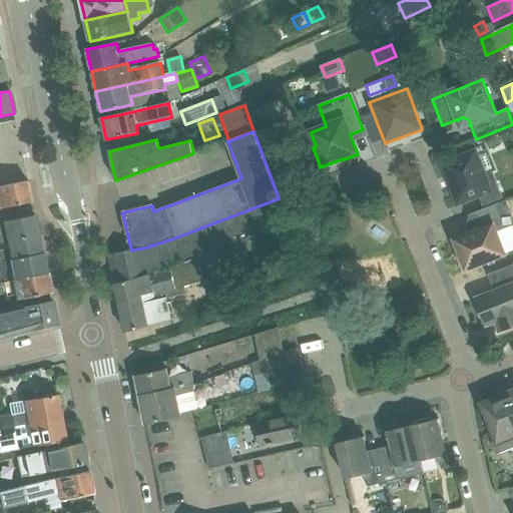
[(484,209),(504,201),(499,188),(491,191),(476,151),(442,164),(447,178),(448,178),(453,190),(452,190),(458,205),(479,197),(484,209)]
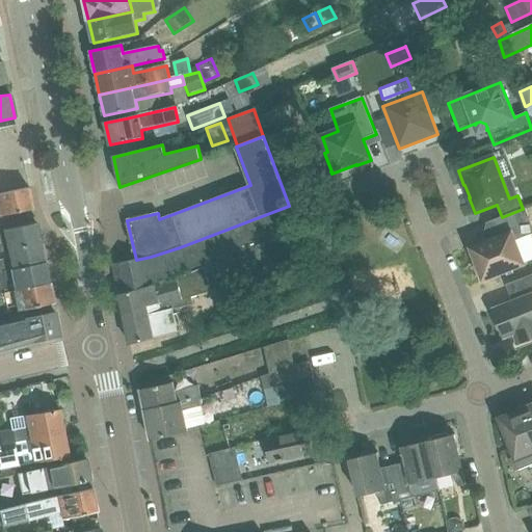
[(0,216),(33,209),(28,188),(0,194),(0,216)]
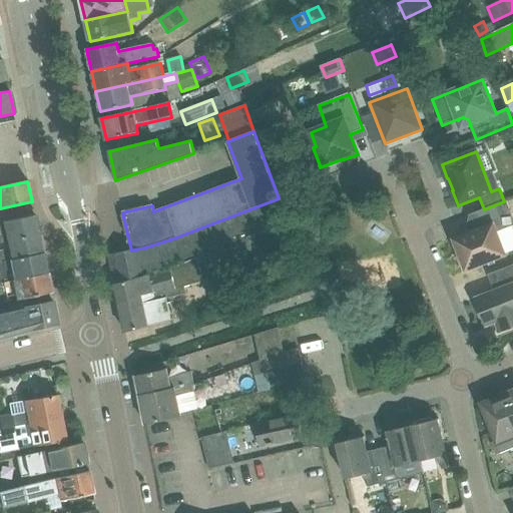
[(289,222),(279,198),(173,238),(145,247),(131,250),(109,255),(115,286),(142,278),(147,277),(146,275),(270,230),(289,222)]
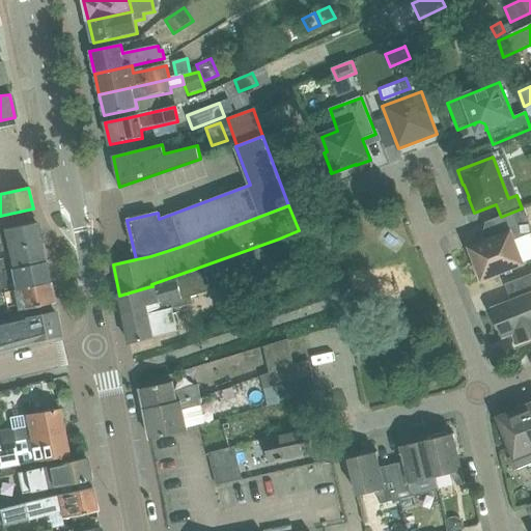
[(481,281),(525,264),(515,241),(530,233),(530,224),(525,207),(485,223),(492,239),(469,247),(481,281)]
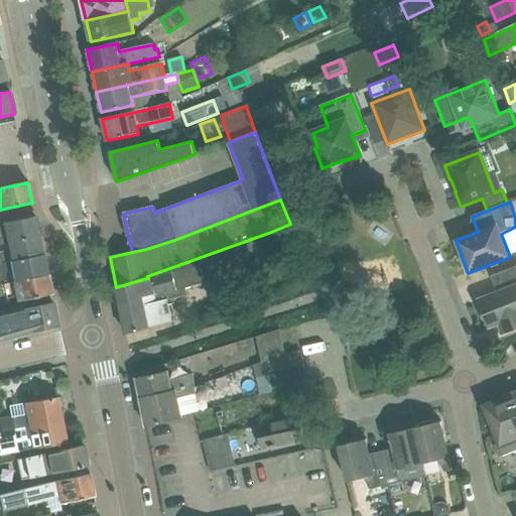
[(15,221),(0,224),(0,245),(7,243),(39,237),(35,217),(15,221)]
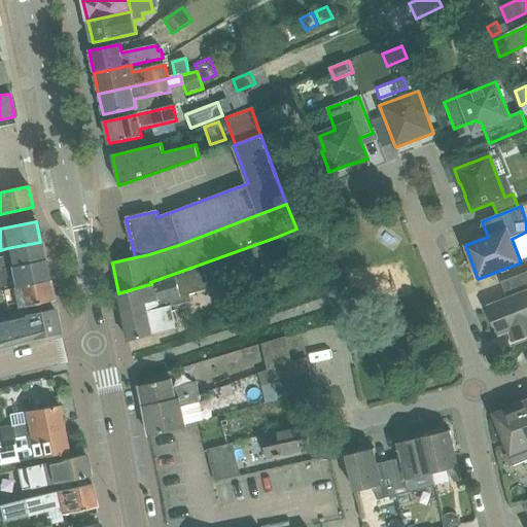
[(0,257),(0,272),(44,262),(40,242),(7,248),(9,256),(0,257)]
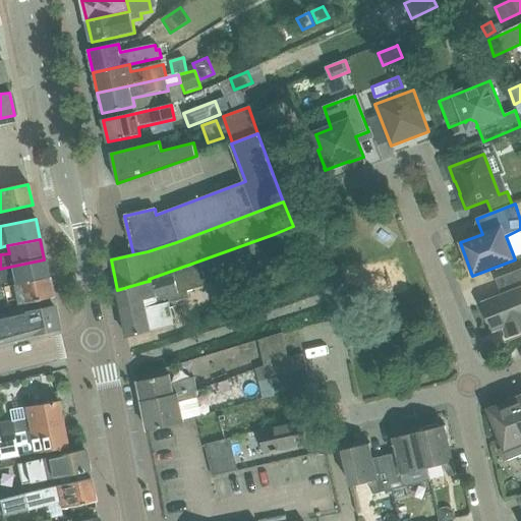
[(0,288),(48,279),(44,259),(0,269),(0,288)]
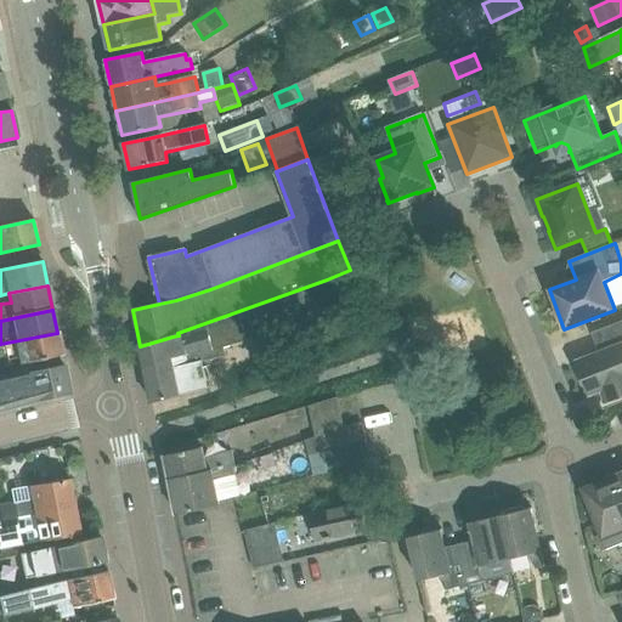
[(204,368),(203,363),(226,357),(224,349),(247,343),(239,314),(207,327),(179,335),(173,337),(140,346),(152,403),(209,389),(207,382),(211,380),(208,367),(204,368)]
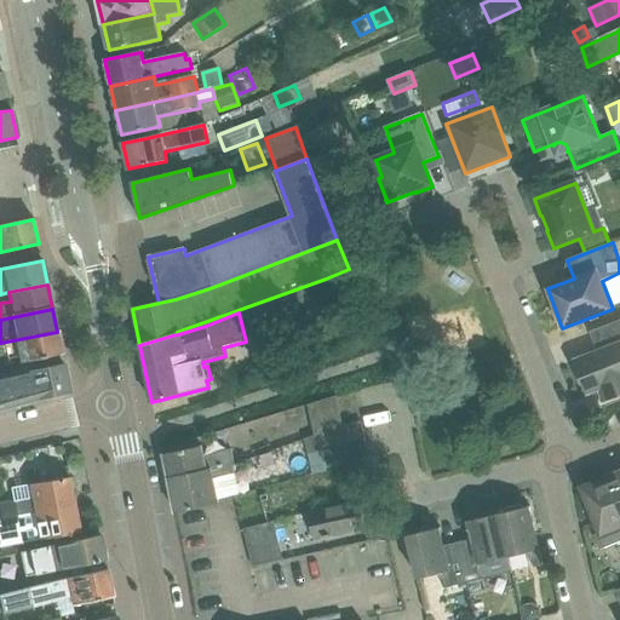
[(597,352),(575,361),(589,395),(602,389),(604,396),(602,397),(604,401),(619,395),(619,321),(590,333),(597,352)]
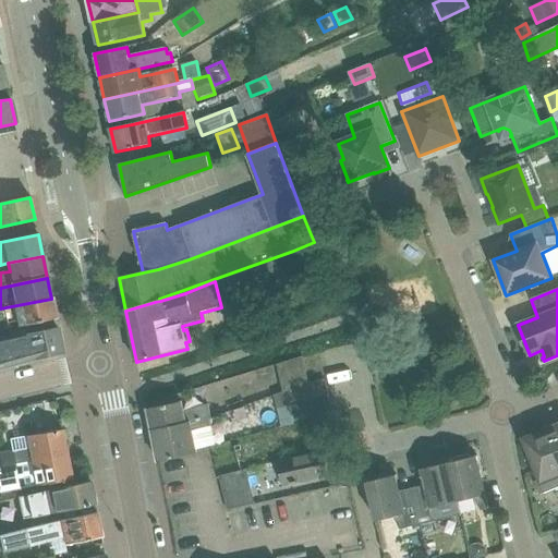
[(0,336),(24,330),(23,326),(56,318),(51,299),(0,308),(0,336)]
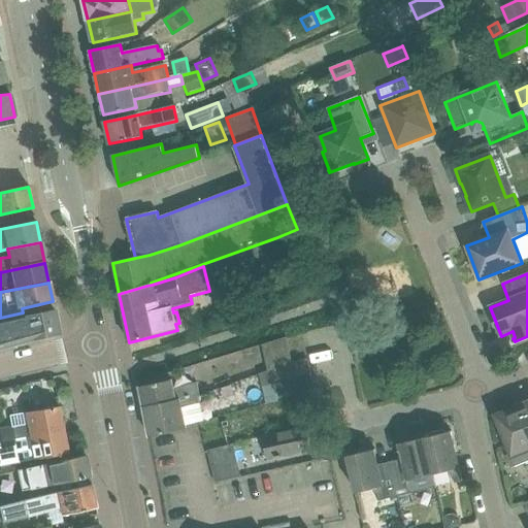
[(0,318),(0,348),(27,341),(60,334),(59,333),(60,333),(55,311),(24,318),(23,312),(0,318)]
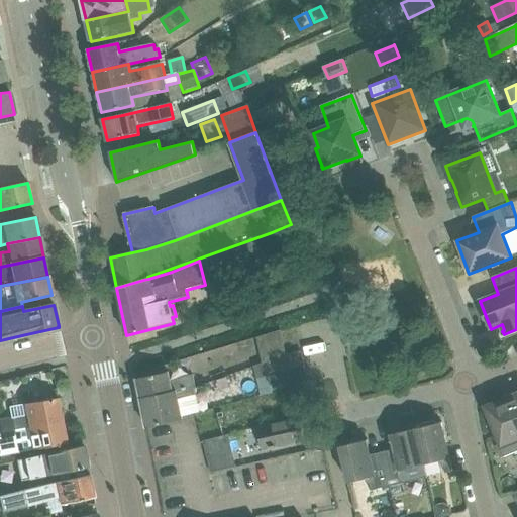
[(215,305),(206,308),(207,314),(216,312),(215,305)]
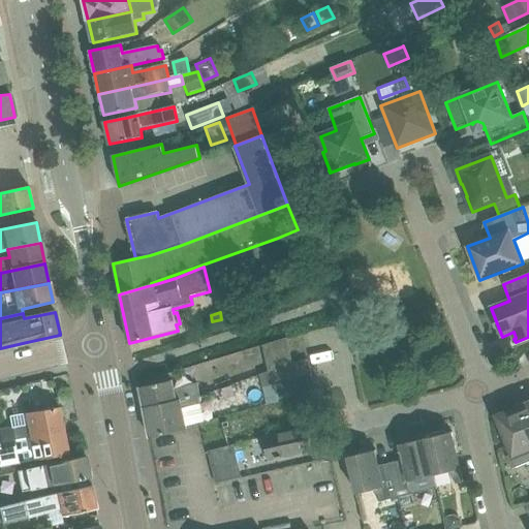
[(287,339),(262,346),(269,372),(293,365),(287,339)]
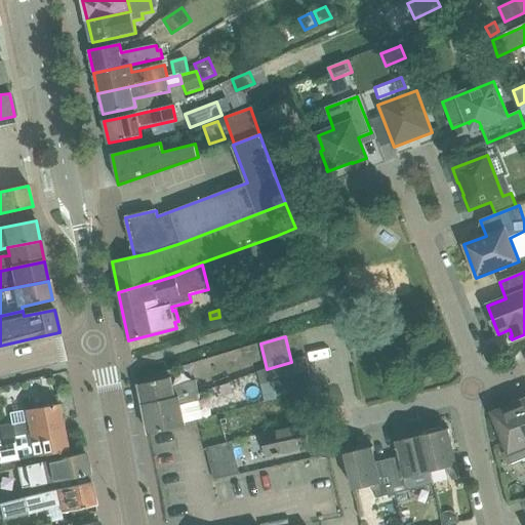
[(254,371),(204,389),(212,411),(263,394),(254,371)]
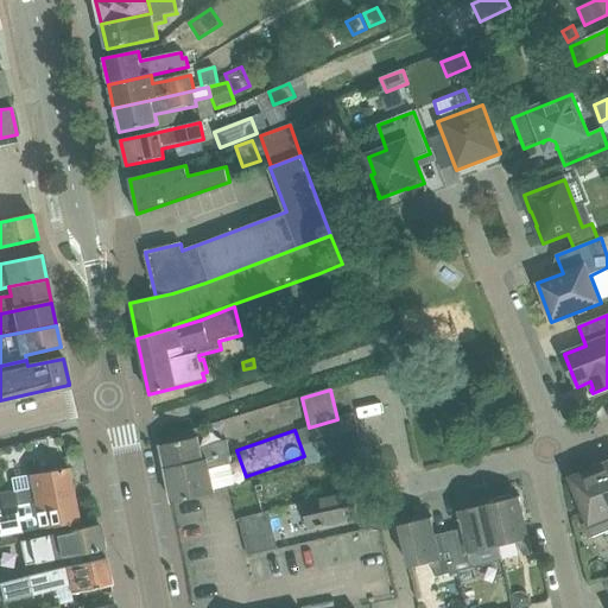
[(362,450),(358,430),(316,439),(321,460),(362,450)]
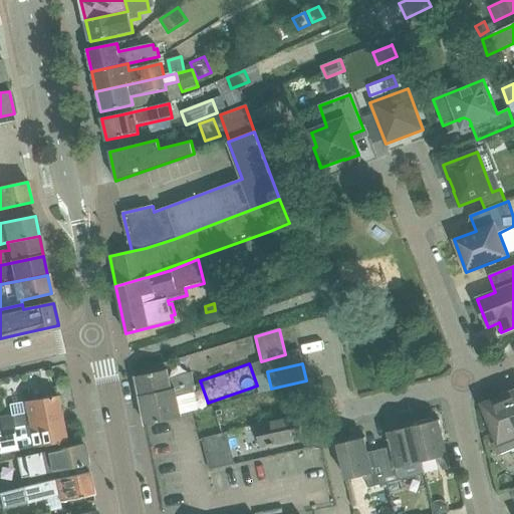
[(136,376),(140,398),(176,390),(176,391),(195,387),(192,373),(169,378),(168,370),(136,376)]
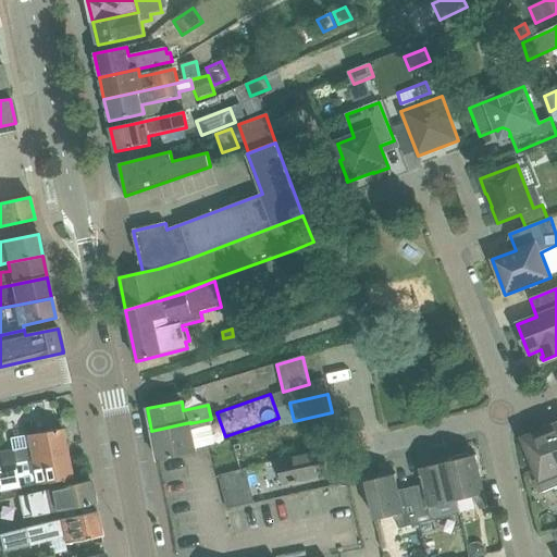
[(212,428),(212,426),(211,419),(190,423),(190,422),(151,431),(158,460),(180,457),(197,453),(193,432),(212,428)]
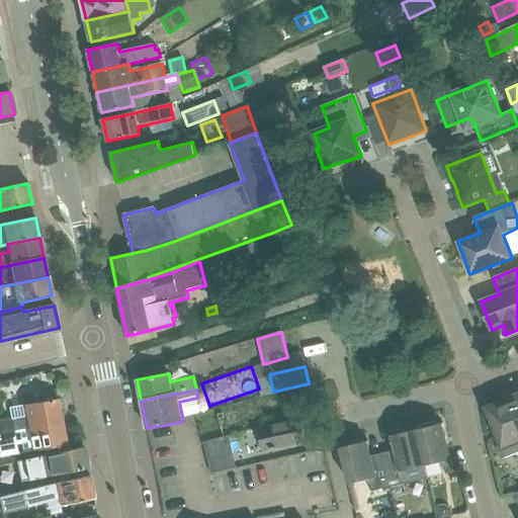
[(517,396),(507,401),(517,427),(517,396)]
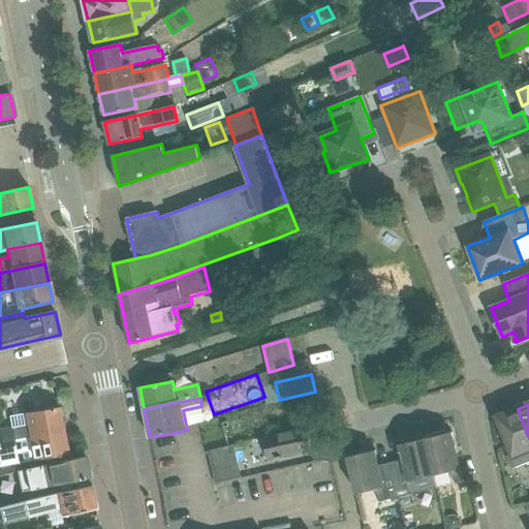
[(26,425),(0,430),(0,435),(2,444),(64,432),(59,408),(26,414),(26,425)]
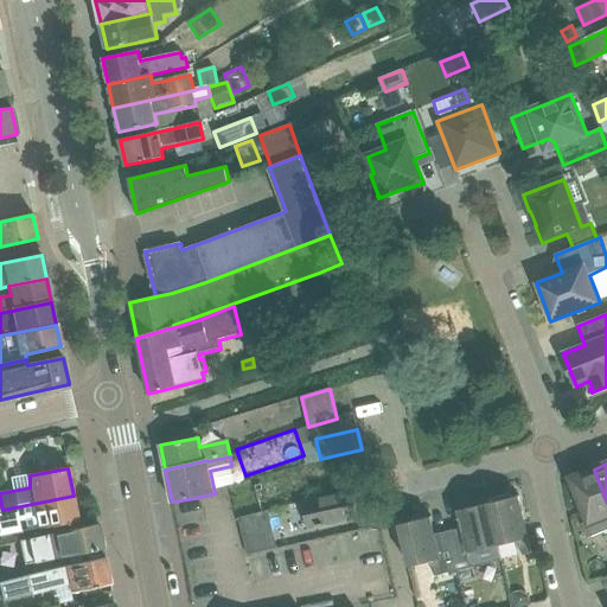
[(606,500),(594,470),(570,479),(588,522),(582,524),(588,538),(606,531),(606,500)]
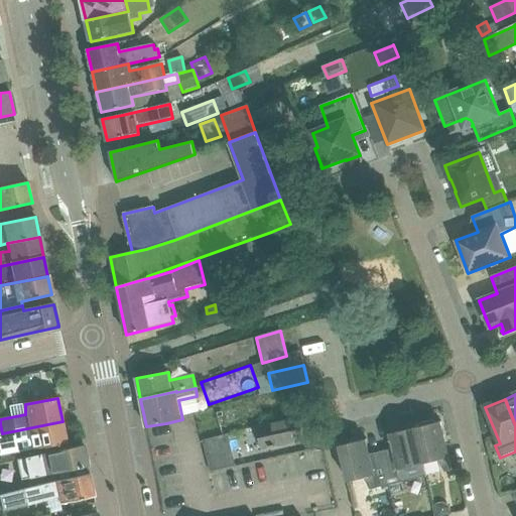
[(263,449),(284,445),(304,440),(299,417),(258,426),(263,449)]
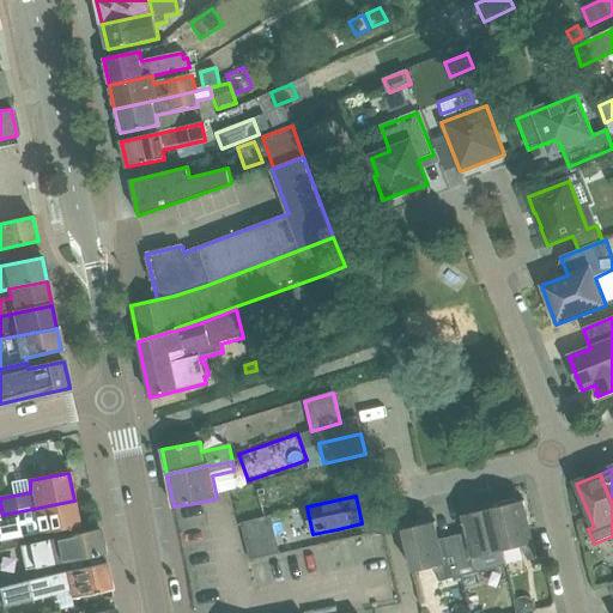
[(0,528),(19,525),(22,536),(41,533),(41,534),(79,527),(74,501),(2,515),(0,504),(0,528)]
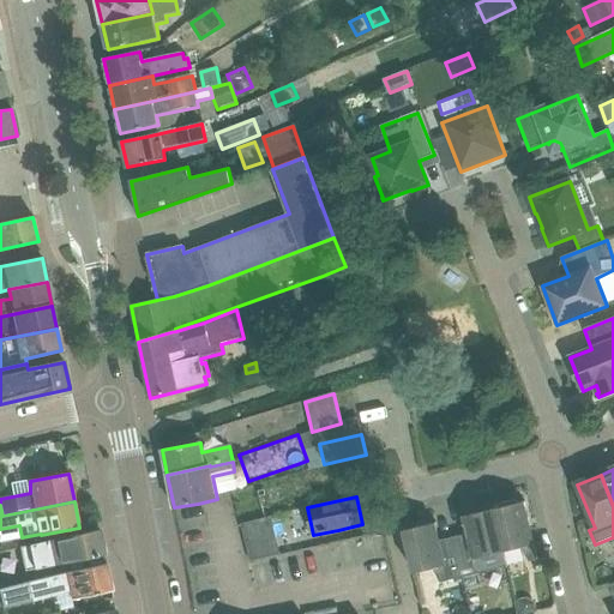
[(500,509),(494,510),(504,552),(522,548),(529,563),(537,560),(524,504),(527,504),(525,503),(517,504),(517,501),(500,505),(500,509)]
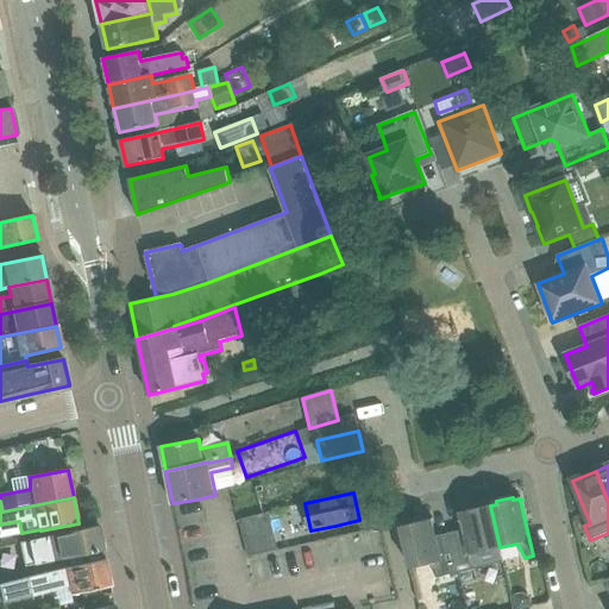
[(466,510),(458,513),(459,514),(460,514),(465,537),(451,540),(459,573),(503,563),(500,547),(490,506),(483,507),(483,504),(466,508),(466,510)]
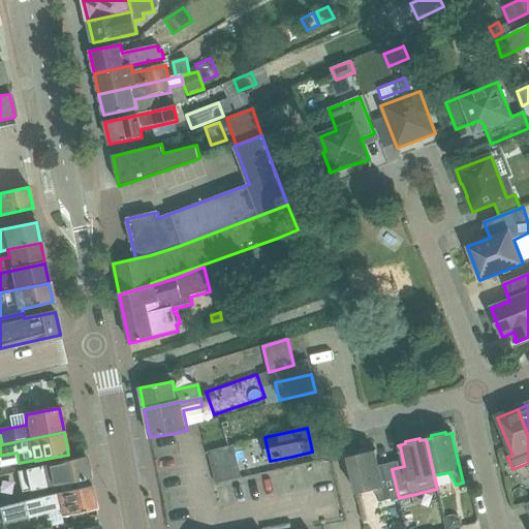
[(242,479),(235,445),(209,452),(216,486),(242,479)]
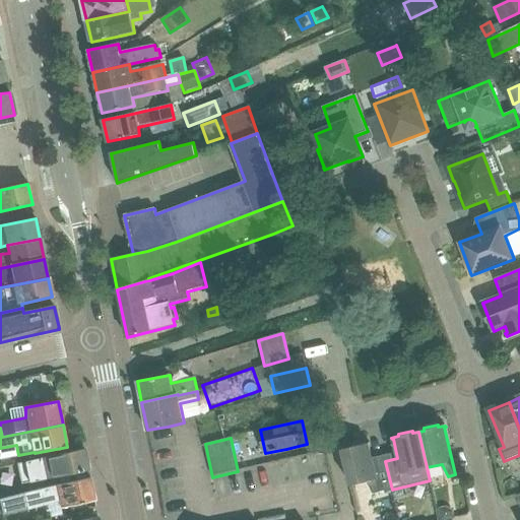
[(373,494),(392,490),(385,461),(373,464),(369,445),(370,444),(370,443),(363,445),(363,442),(348,446),(348,448),(342,450),(350,485),(367,481),(373,494)]
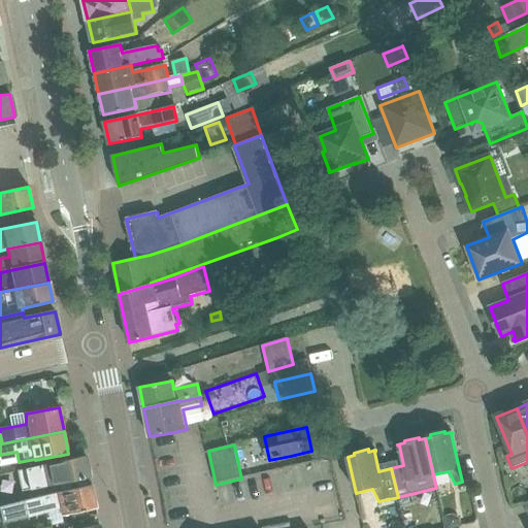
[(86,456),(17,469),(21,492),(56,485),(57,493),(88,486),(86,479),(90,477),(86,456)]
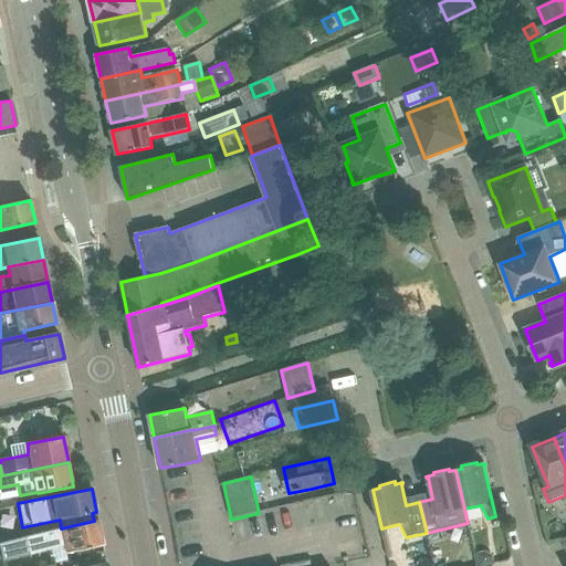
[(67,553),(82,549),(103,545),(98,521),(94,521),(61,528),(60,528),(0,544),(0,549),(3,562),(50,551),(50,548),(65,545),(67,553)]
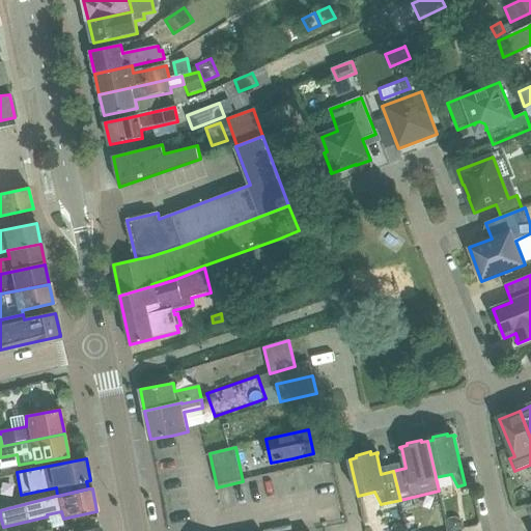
[(463,522),(455,518),(447,520),(449,530),(458,530),(465,530),(463,522)]
